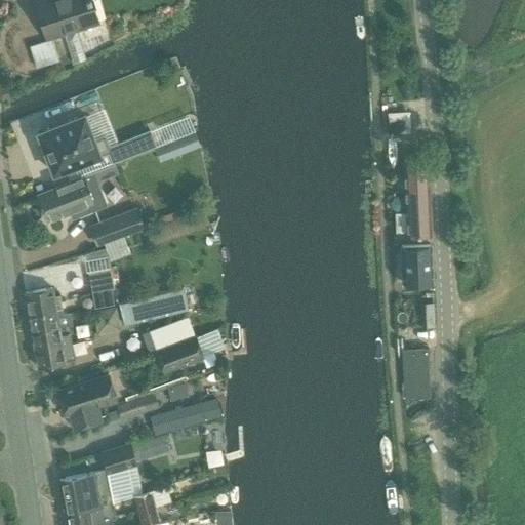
[(40,0),(37,1),(49,40),(65,36),(73,63),(78,62),(85,58),(85,57),(76,30),(95,24),(88,0),(40,0)]
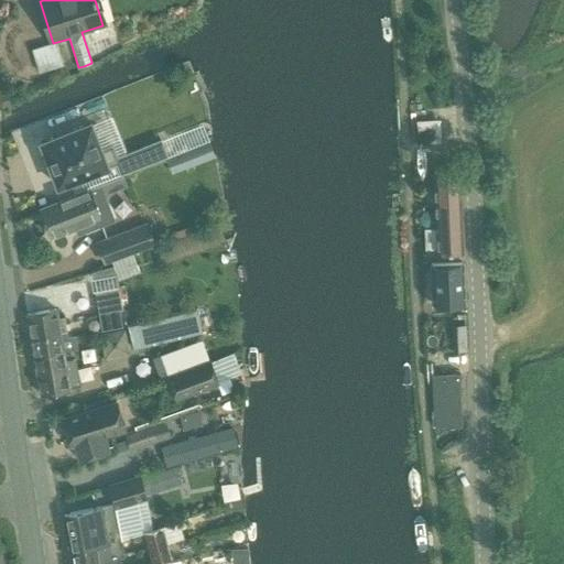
[(100,150),(90,125),(91,125),(90,122),(88,123),(42,142),(42,141),(40,142),(41,144),(57,184),(56,184),(57,186),(60,185),(105,167),(107,166),(117,163),(121,175),(166,158),(160,140),(117,158),(112,145),(100,150)]
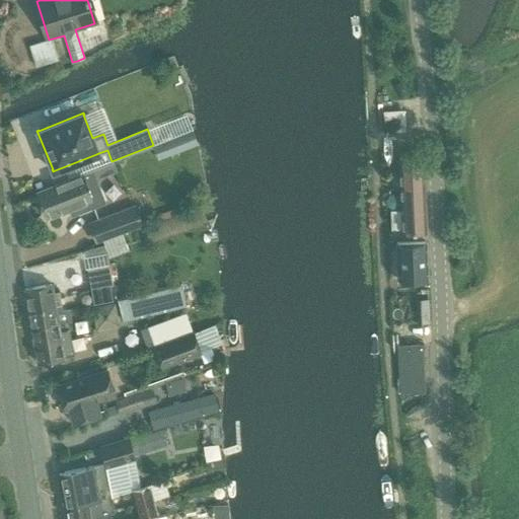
[(158,161),(199,144),(193,130),(152,147),(158,161)]
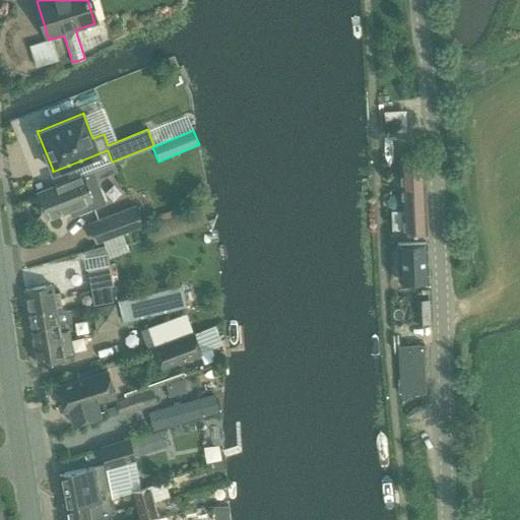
[(392,232),(427,231),(424,157),(400,158),(402,209),(391,209),(392,232)]
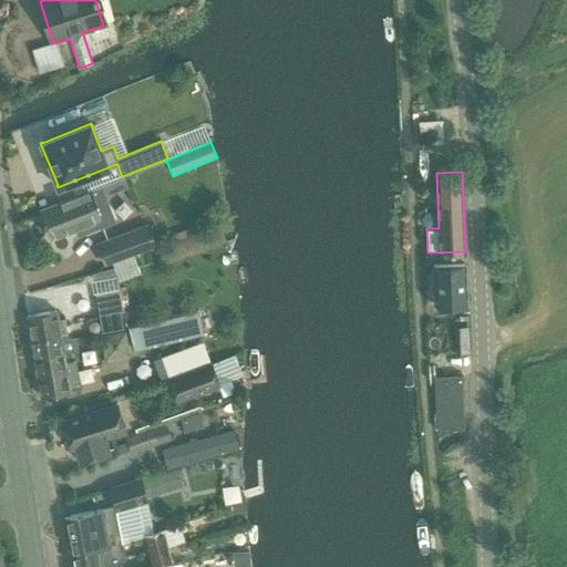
[(85,191),(75,195),(72,196),(54,203),(39,209),(50,237),(65,230),(72,228),(76,237),(102,226),(94,206),(106,200),(104,196),(100,185),(85,191)]
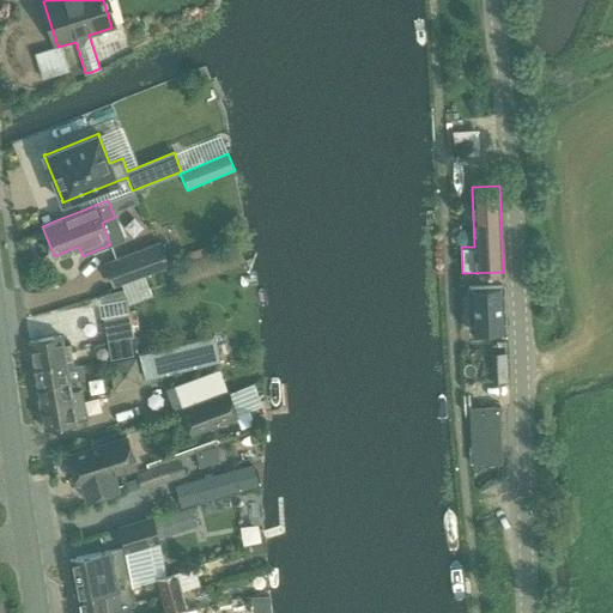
[(113,287),(169,266),(161,242),(103,265),(113,287)]
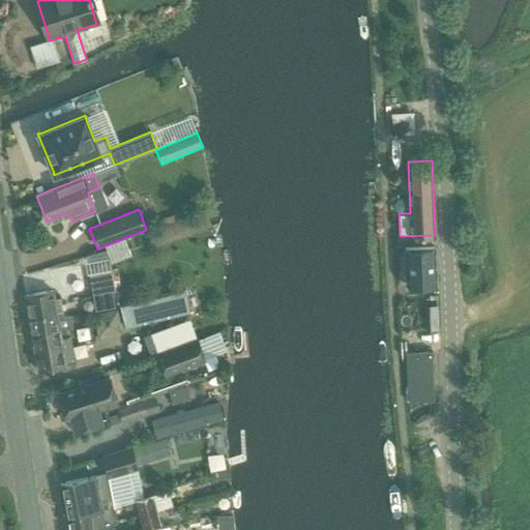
[(407,286),(436,285),(437,285),(435,247),(405,248),(407,286)]
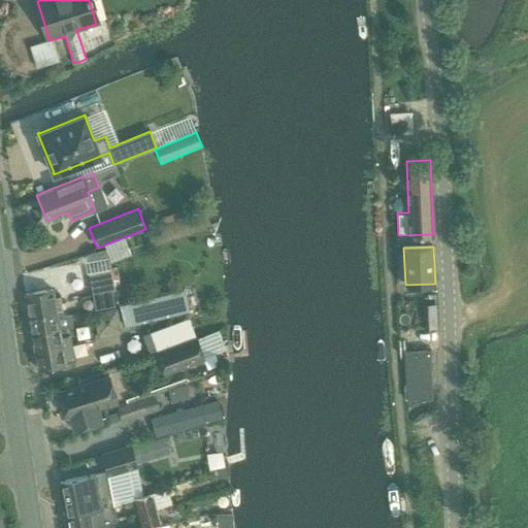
[(87,260),(107,256),(105,250),(85,255),(87,260)]
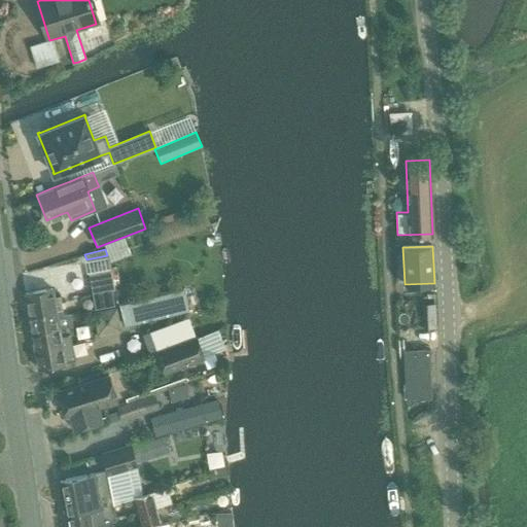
[(93,293),(111,289),(114,288),(110,269),(89,273),(93,293)]
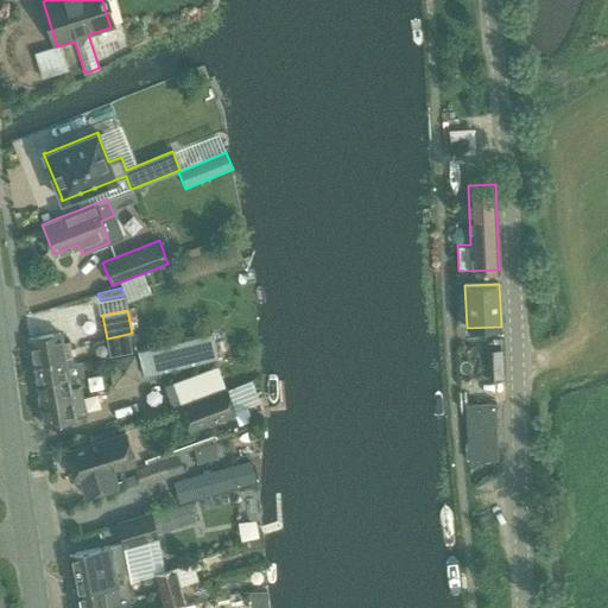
[(62,342),(61,333),(30,340),(33,362),(65,358),(64,349),(70,348),(69,341),(62,342)]
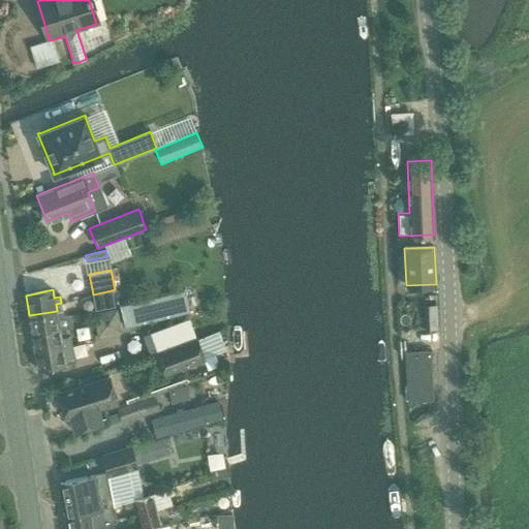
[(95,310),(115,306),(112,290),(93,294),(95,310)]
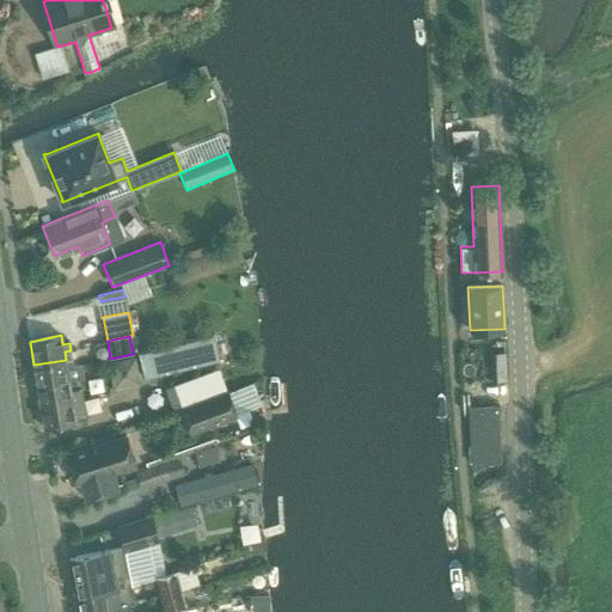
[(146,377),(216,360),(210,338),(140,356),(146,377)]
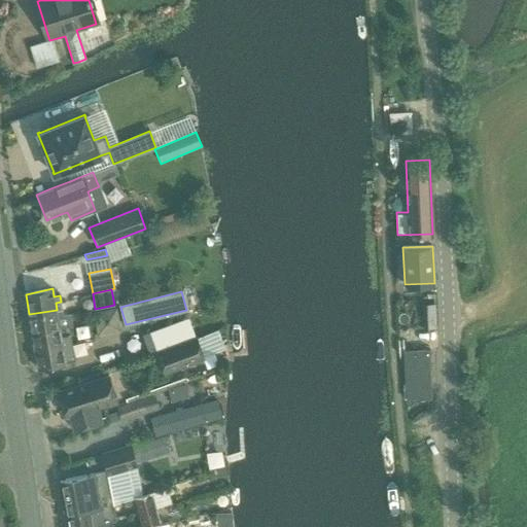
[(63,314),(61,302),(56,303),(57,310),(29,314),(32,331),(72,325),(70,313),(63,314)]
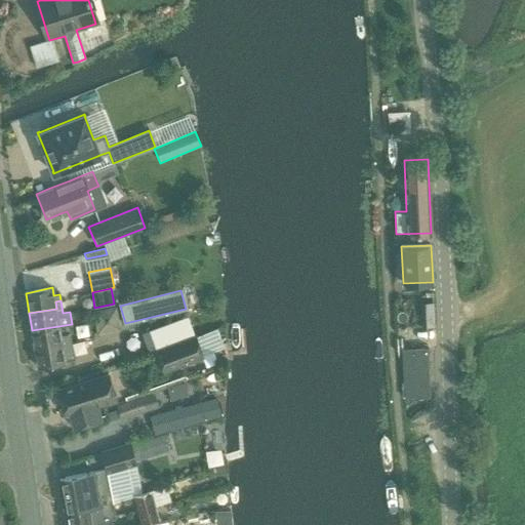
[(97,334),(120,331),(117,307),(93,311),(97,334)]
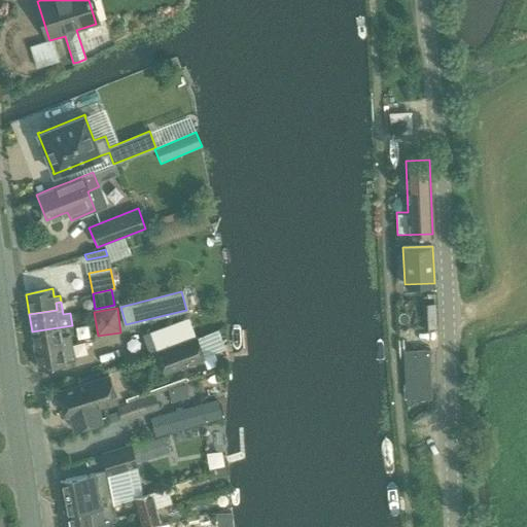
[(62,337),(60,328),(72,326),(72,325),(32,331),(37,367),(66,362),(73,361),(69,336),(62,337)]
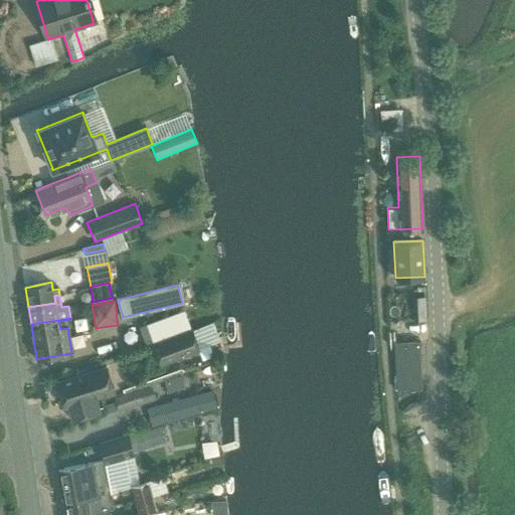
[(219,340),(212,322),(153,345),(160,363),(219,340)]
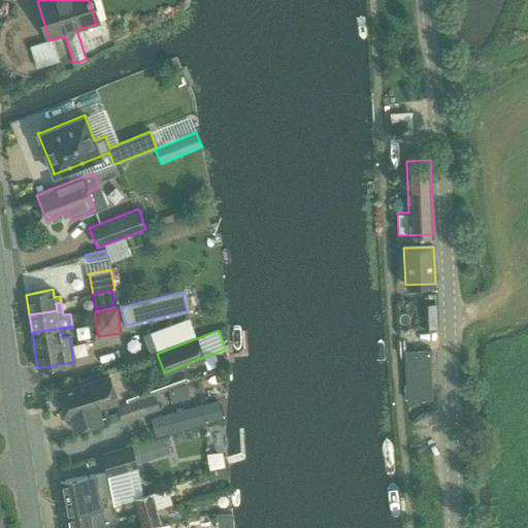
[(406,401),(408,401),(431,400),(429,351),(404,352),(406,401)]
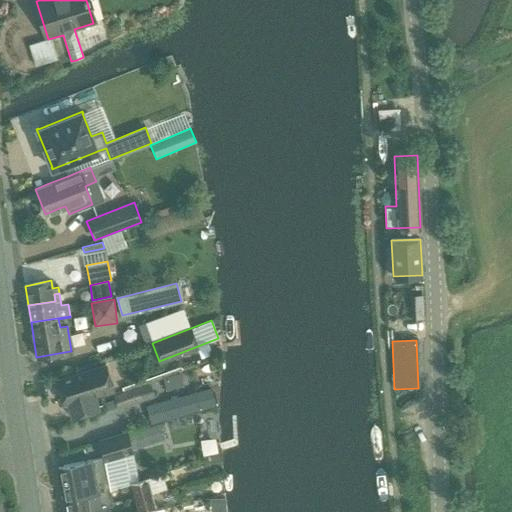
[(105,366),(58,379),(65,402),(68,402),(72,415),(97,408),(93,393),(111,388),(105,366)]
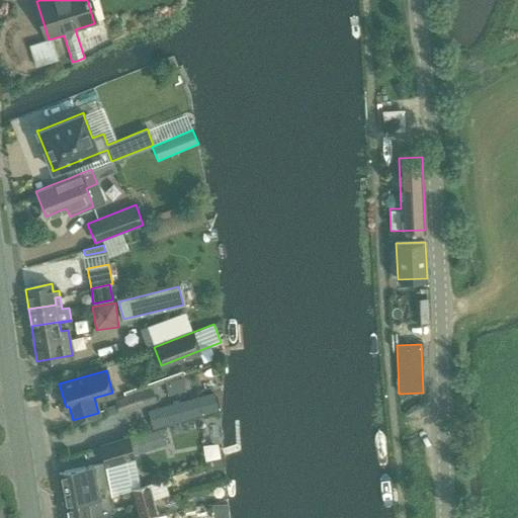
[(119,415),(157,402),(153,389),(114,401),(119,415)]
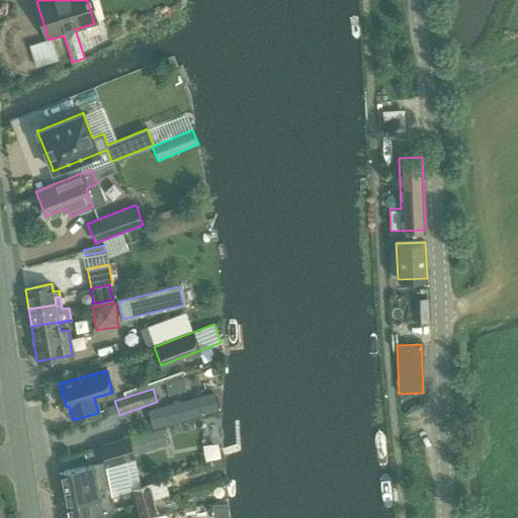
[(220,413),(213,393),(180,402),(179,400),(172,402),(173,405),(147,412),(153,431),(220,413)]
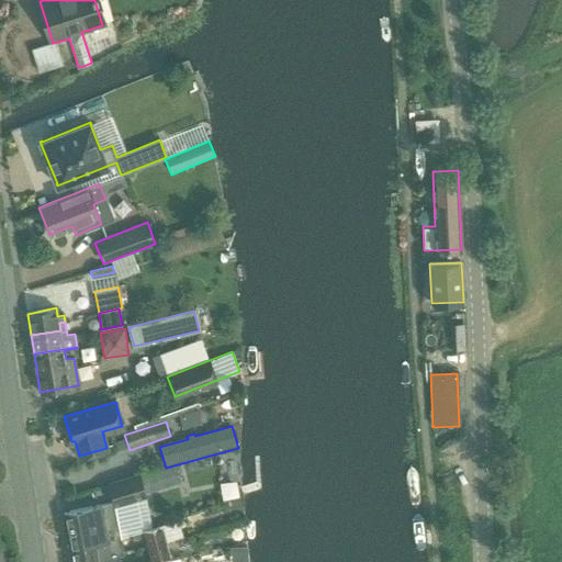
[(109,484),(114,503),(114,505),(136,498),(146,495),(145,493),(182,482),(177,464),(157,470),(109,484)]
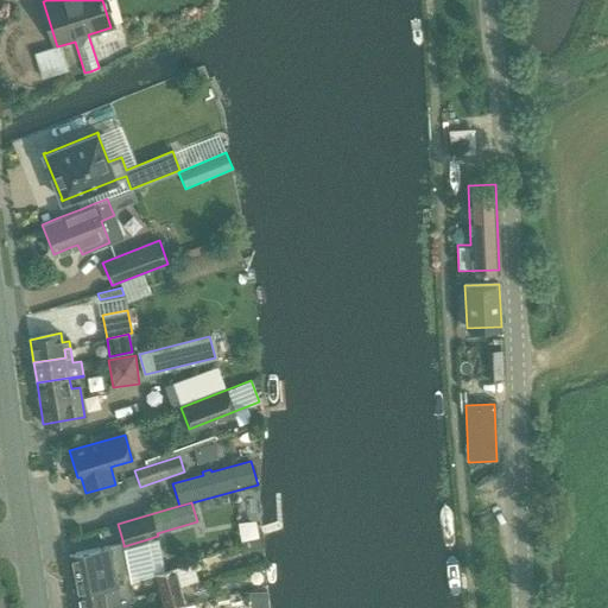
[(68,555),(75,593),(121,584),(131,582),(154,575),(147,539),(124,546),(124,544),(109,548),(68,555)]
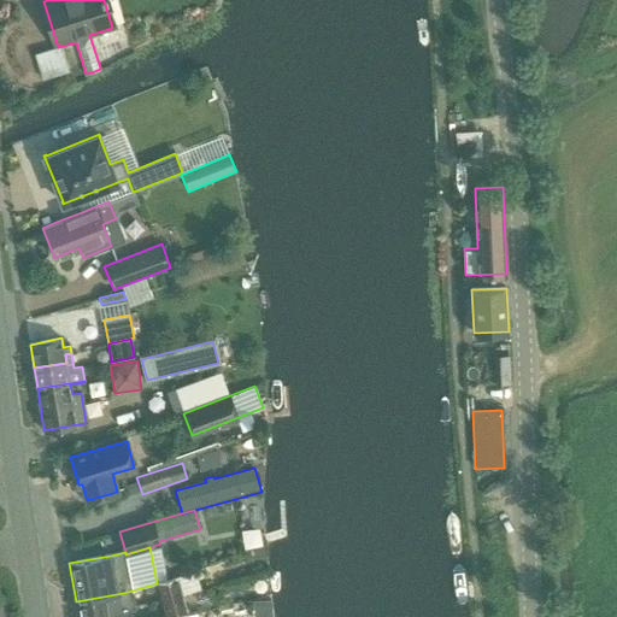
[(194,573),(157,583),(162,600),(182,595),(200,591),(194,573)]
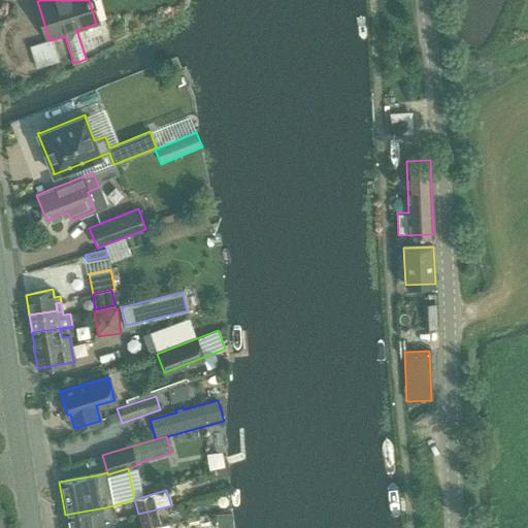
[(67,527),(84,527),(95,526),(94,523),(109,521),(116,517),(113,505),(105,507),(65,515),(67,527)]
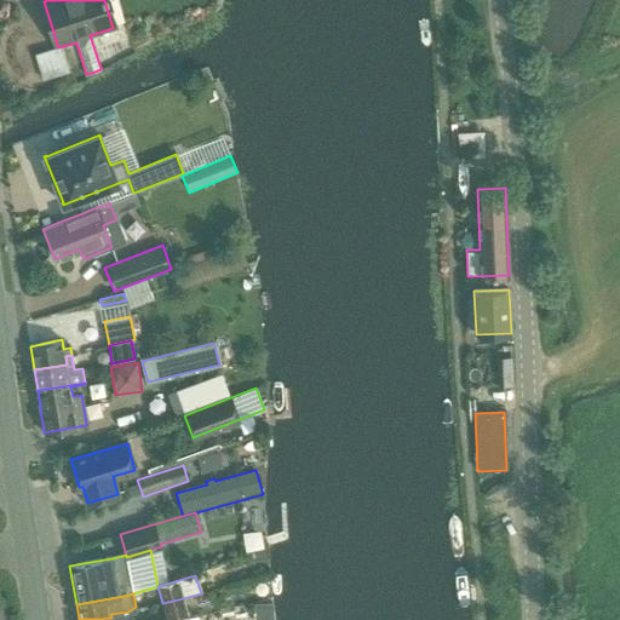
[(187,613),(183,598),(162,603),(167,619),(187,613)]
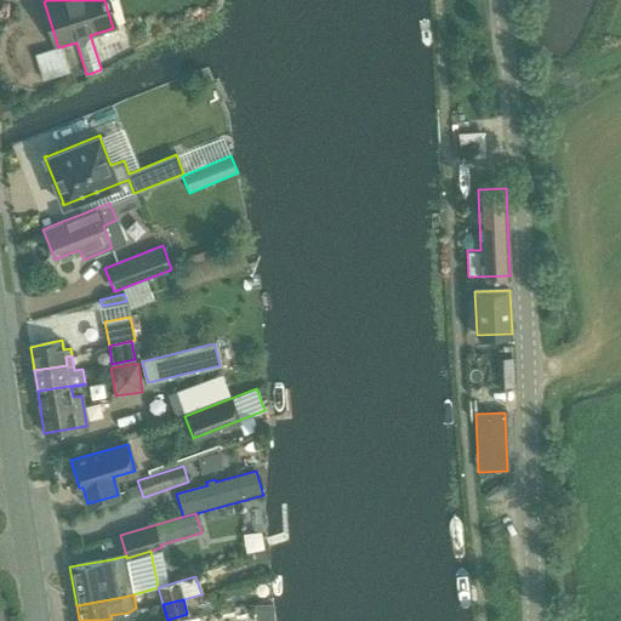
[(132,620),(132,615),(137,614),(136,608),(129,613),(110,615),(112,619),(98,620),(132,620)]
